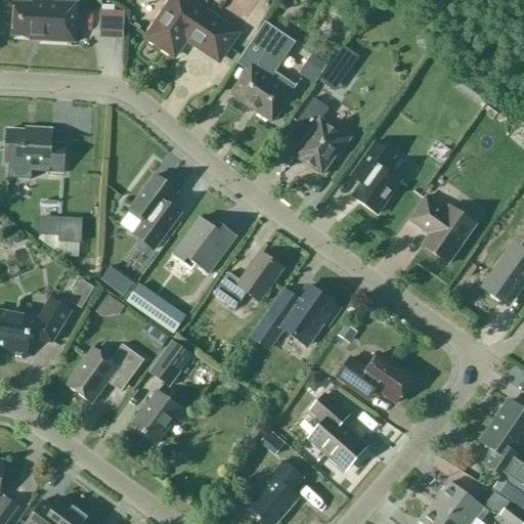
[(97,0),(88,8),(99,23),(114,10),(105,0),(97,0)]
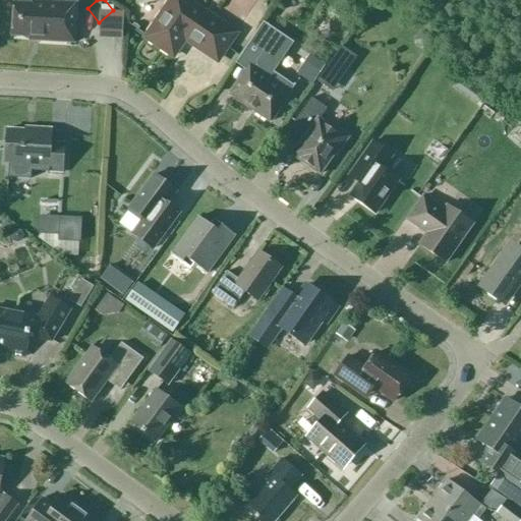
[(173,56),(184,39),(217,60),(234,34),(183,0),(171,0),(146,38),(173,56)]
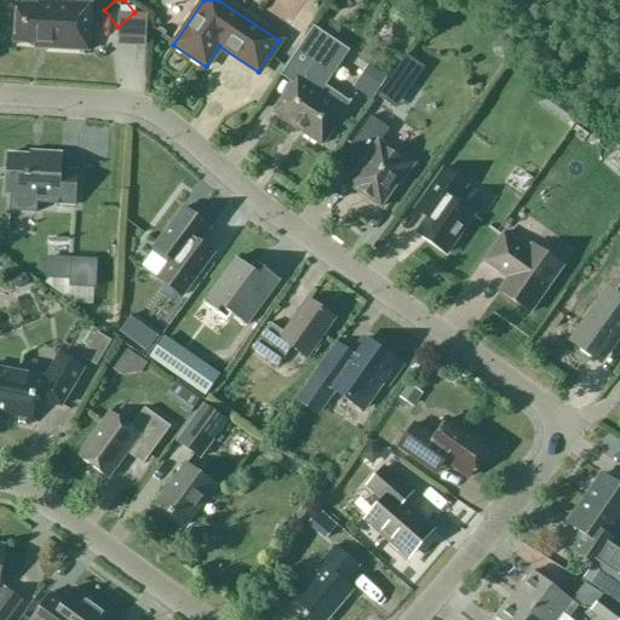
[(47,45),(47,49),(89,51),(91,4),(39,1),(39,5),(17,4),(15,44),(47,45)]
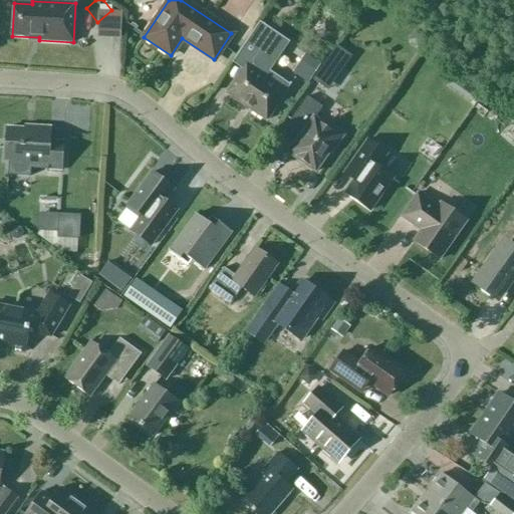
[(261,74),(274,56),(248,38),(231,63),(242,70),(226,93),(266,120),(286,91),(261,74)]
